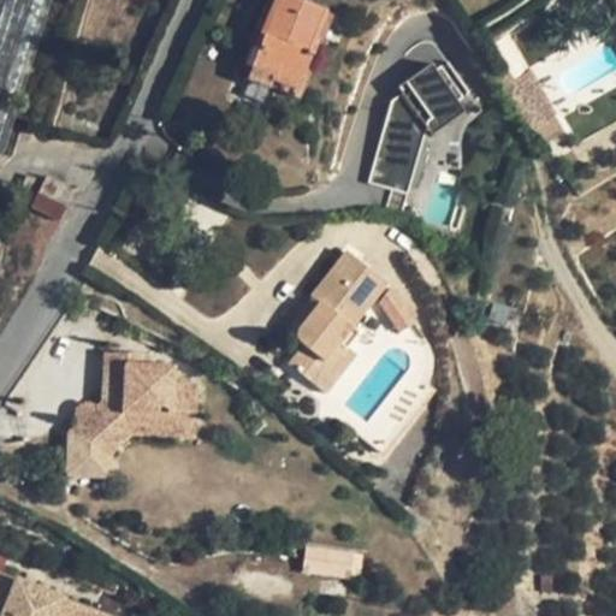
[(4,0),(0,13),(0,153),(4,154),(51,0),(4,0)]
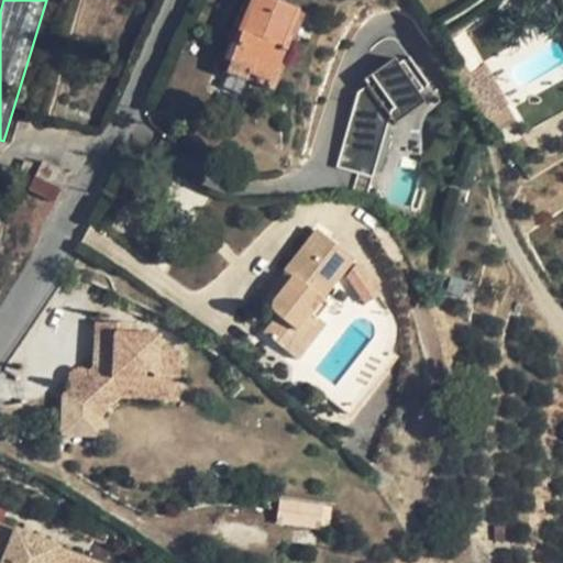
[(242,32),(230,61),(249,68),(245,79),(268,89),(284,48),(282,48),(297,10),(273,0),(251,0),(239,31),(242,32)]
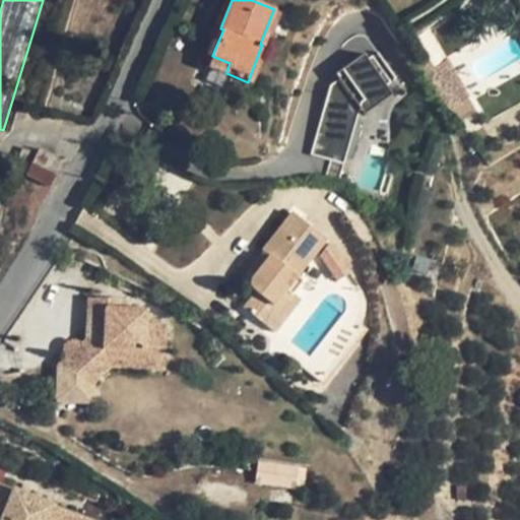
[(454,107),(473,96),(446,46),(427,56),(454,107)]
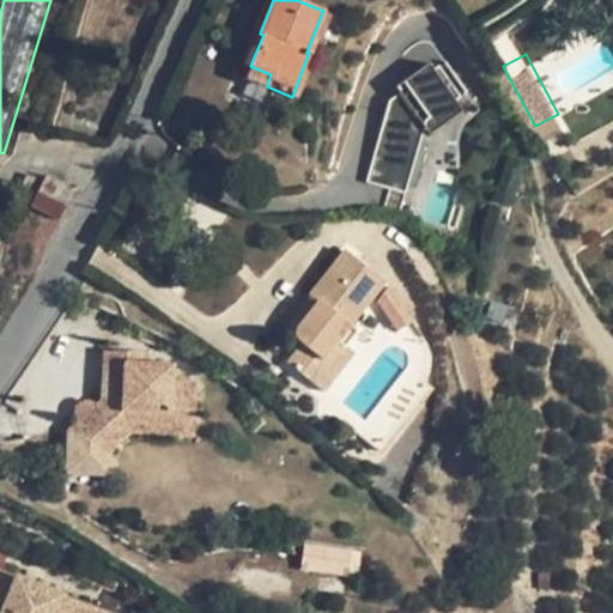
[(246,78),(267,86),(271,74),(250,66),(246,78)]
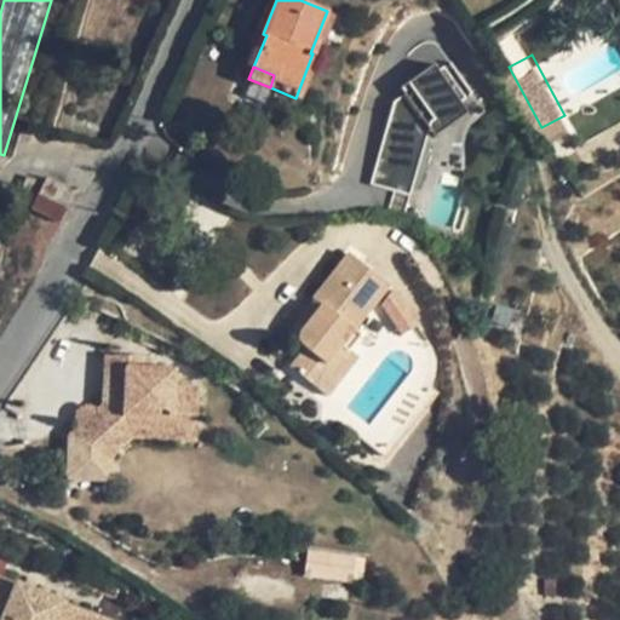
[(46,177),(38,193),(67,206),(74,190),(46,177)]
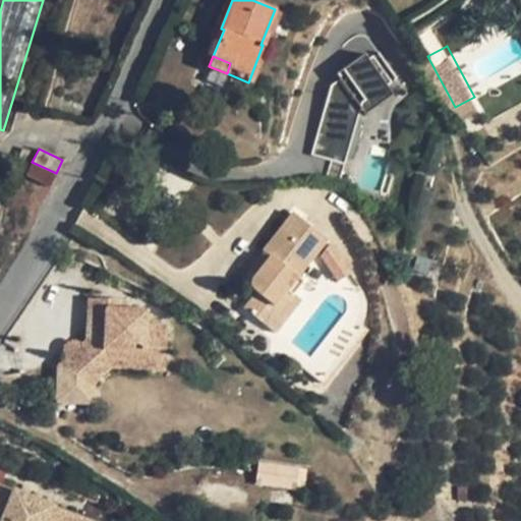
[(254,277),(252,280),(252,281),(251,284),(252,288),(253,290),(256,292),(243,308),(276,334),(301,299),(293,293),(303,280),(297,275),(326,239),(293,213),(263,251),(265,252),(271,257),(254,277)]
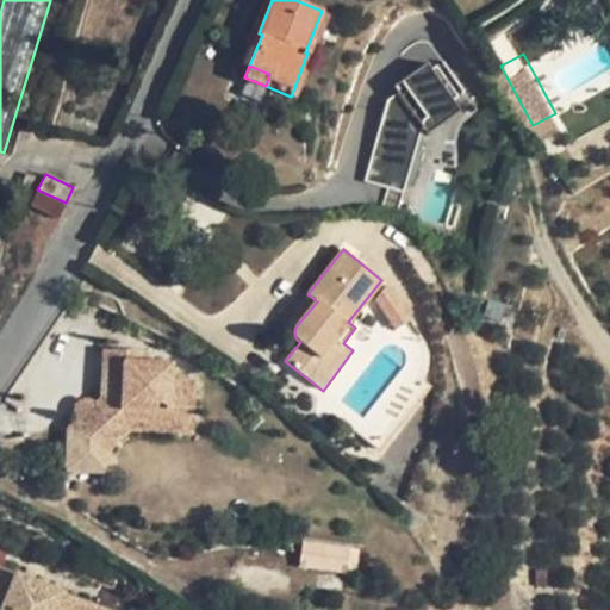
[(386,285),(375,299),(396,329),(410,319),(386,285)]
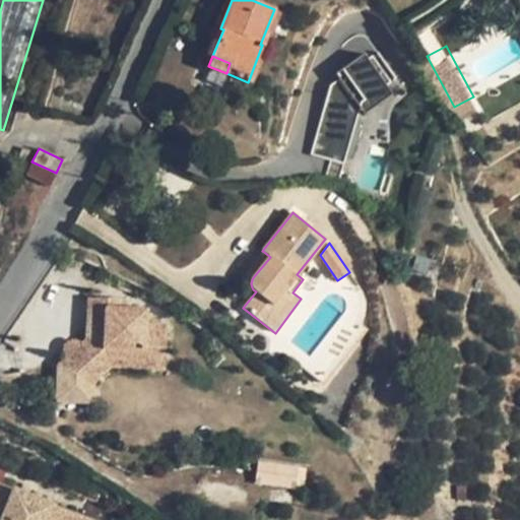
[(270,257),(264,252),(248,272),(254,276),(270,257)]
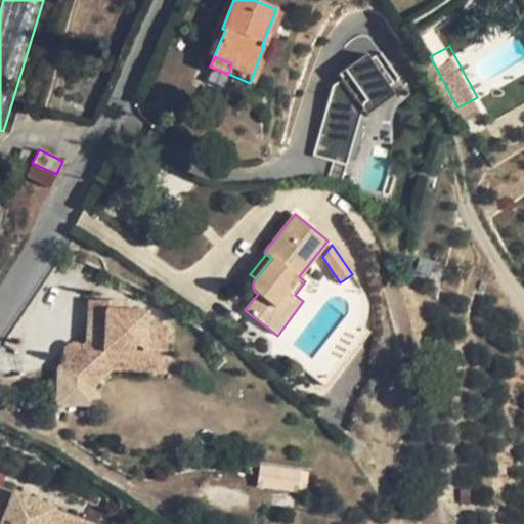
[(363,293),(304,369),(323,385),(367,330),(362,326),(366,315),(367,303),(363,293)]
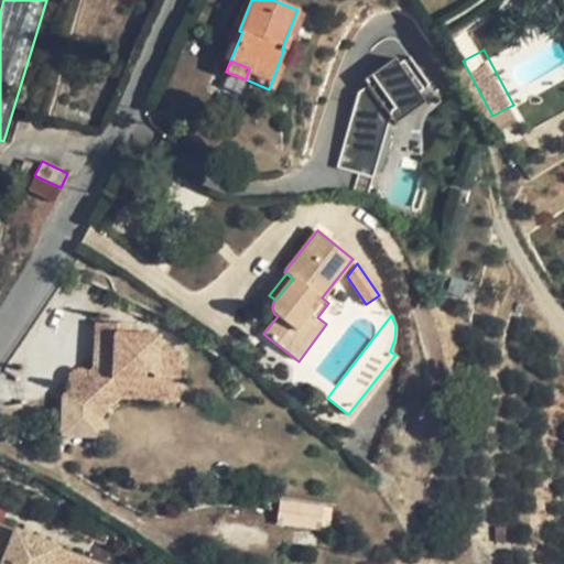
[(179,399),(180,353),(158,353),(159,335),(132,334),(133,323),(98,322),(96,342),(105,343),(102,372),(90,380),(86,372),(83,369),(79,369),(75,370),(69,376),(69,380),(71,383),(71,390),(64,396),(62,418),(82,418),(93,408),(100,414),(120,397),(179,399)]
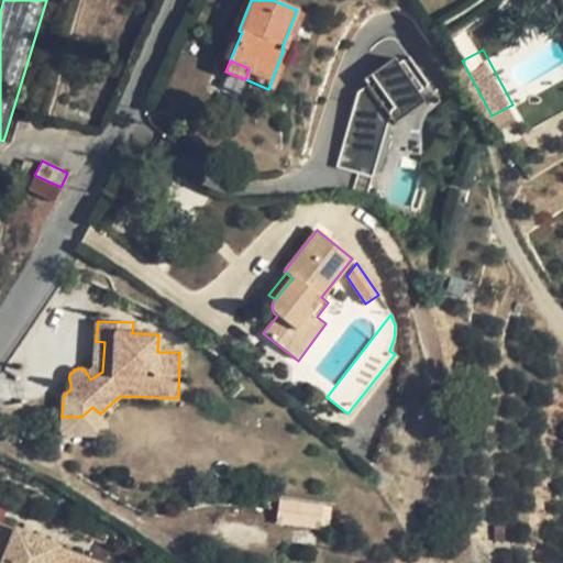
[(96,341),(95,367),(102,372),(105,342),(96,341)]
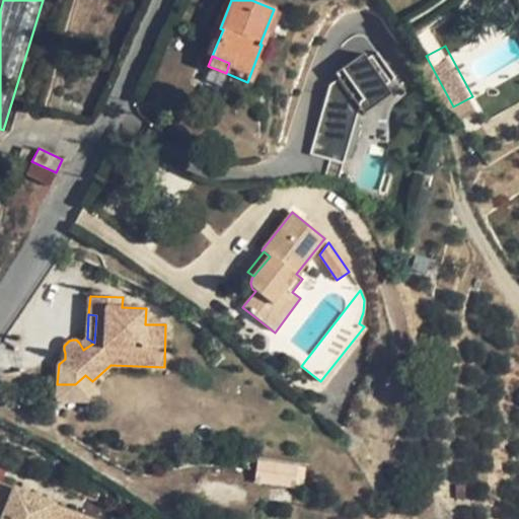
[(87,339),(79,343),(83,350),(94,343),(87,339)]
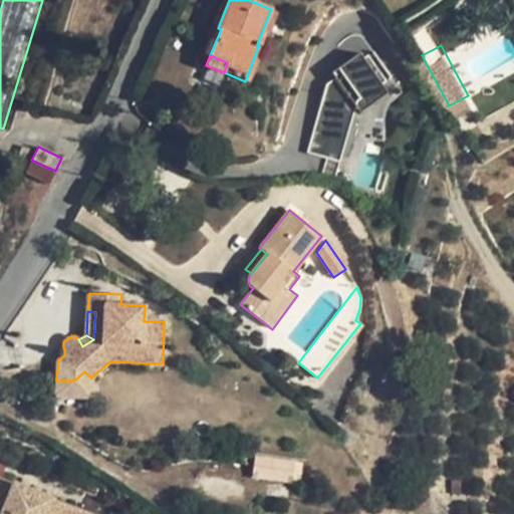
[(74,380),(56,380),(55,396),(90,397),(91,377),(84,371),(74,380)]
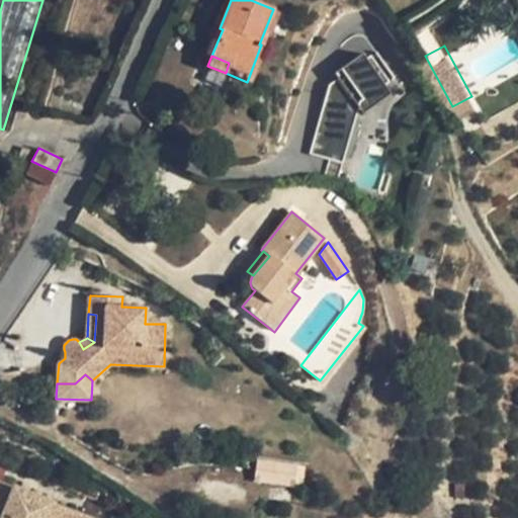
[(256,458),(254,480),(301,487),(305,465),(256,458)]
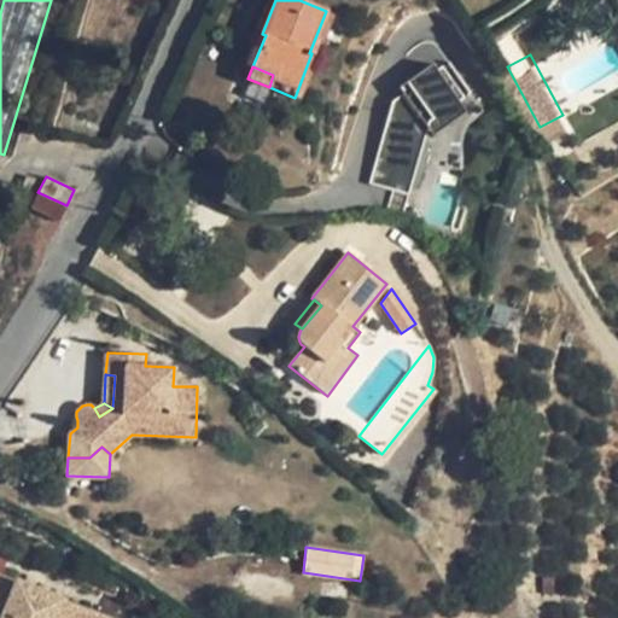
[(117,617),(118,617),(0,565),(0,617),(117,617)]
